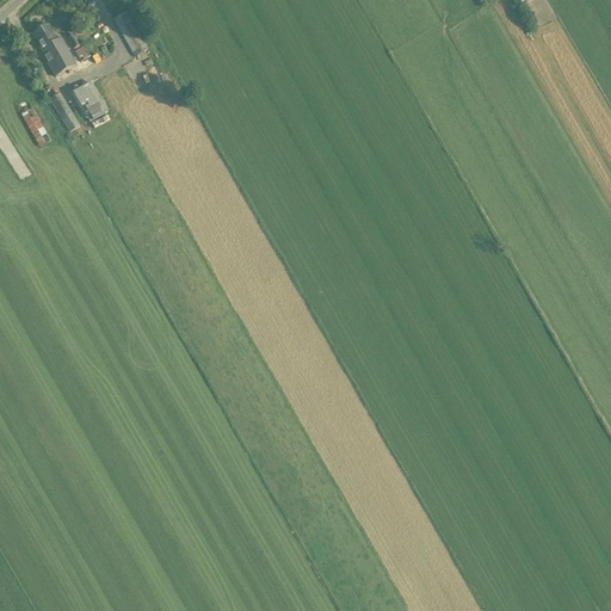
[(135,57),(148,50),(127,12),(113,20),(135,57)]
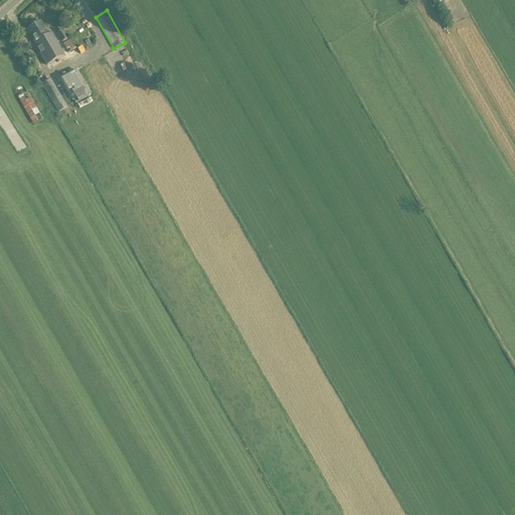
[(48,35),(40,22),(27,29),(47,65),(64,55),(52,33),(48,35)]
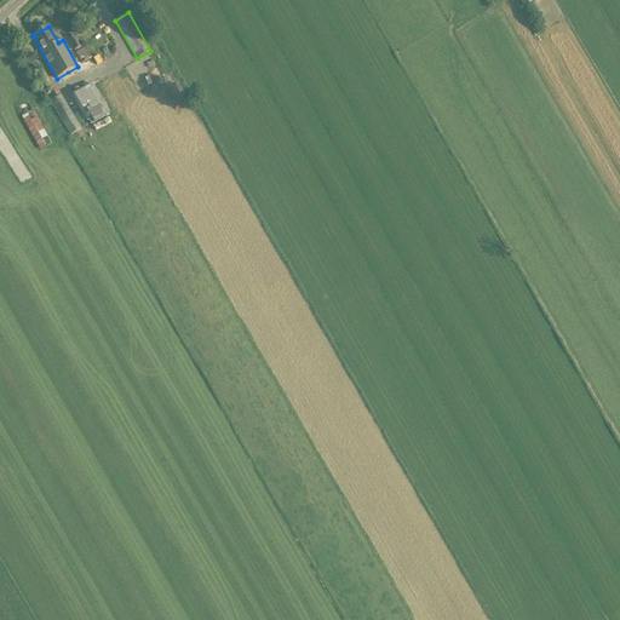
[(74,51),(81,46),(75,35),(68,40),(74,51)]
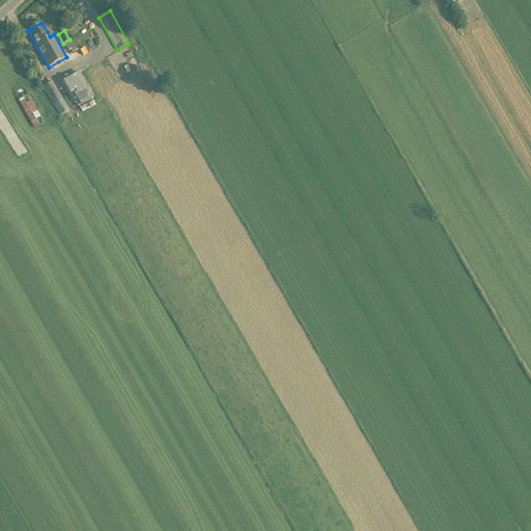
[(79,50),(74,40),(64,46),(70,54),(74,61),(83,56),(80,49),(79,50)]
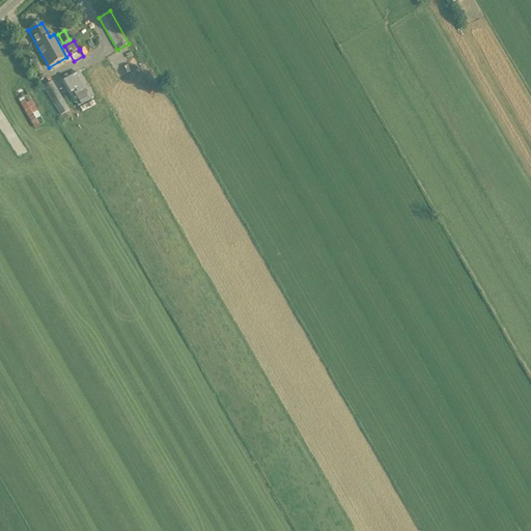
[(78,107),(94,98),(79,72),(63,81),(78,107)]
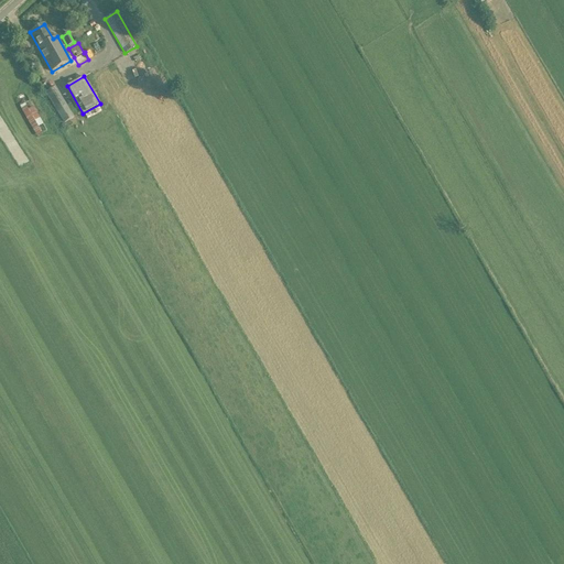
[(64,123),(74,117),(55,86),(44,93),(64,123)]
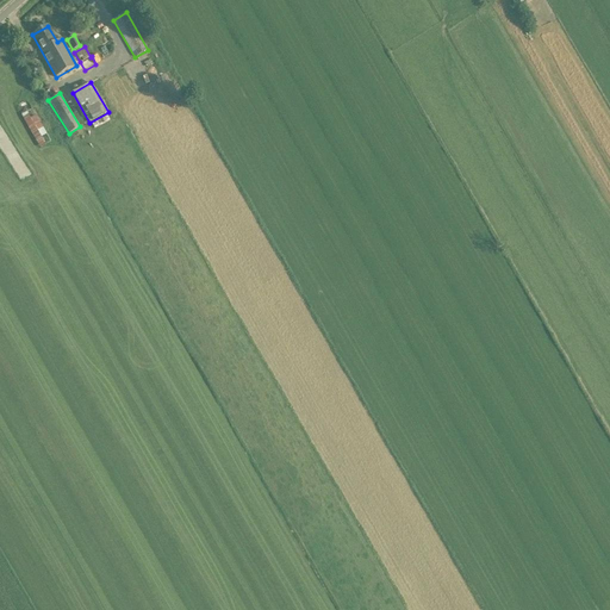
[(36,141),(47,135),(29,103),(17,110),(36,141)]
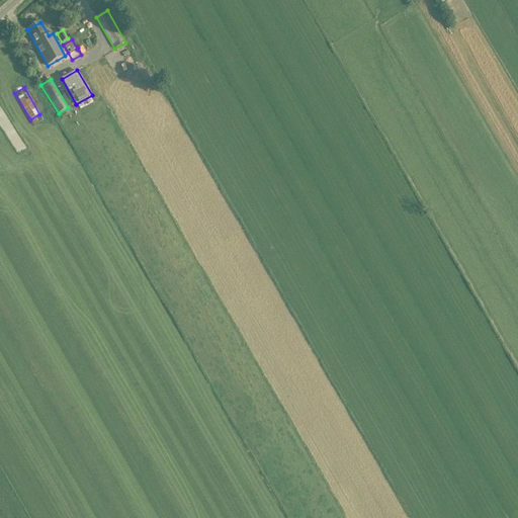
All buildings are outlined.
